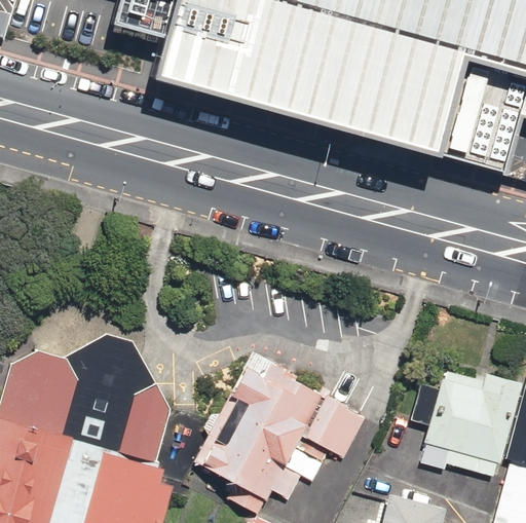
[(525,0),(114,0),(109,23),(158,36),(147,75),(364,137),(429,154),(502,175),(516,126),(519,115),(525,117),(525,0)]
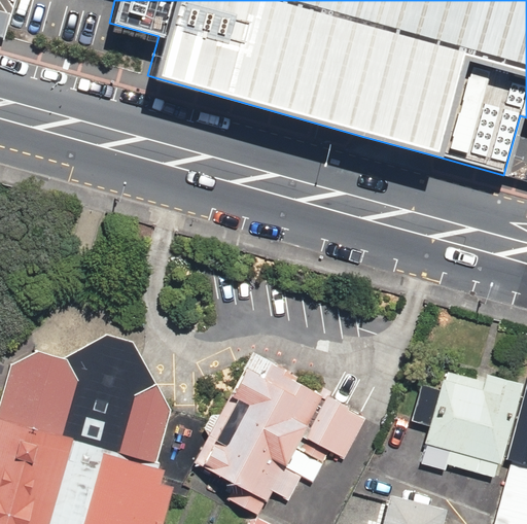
[(0,36),(1,36),(8,12),(0,9),(0,36)]
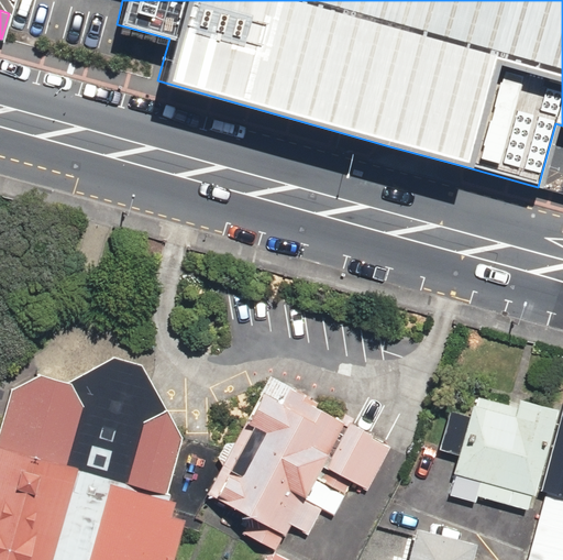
[(83,408),(66,465),(0,448),(0,559),(173,559),(184,523),(170,519),(174,504),(167,503),(169,496),(165,495),(181,439),(142,366),(127,363),(113,360),(67,384),(83,408)]
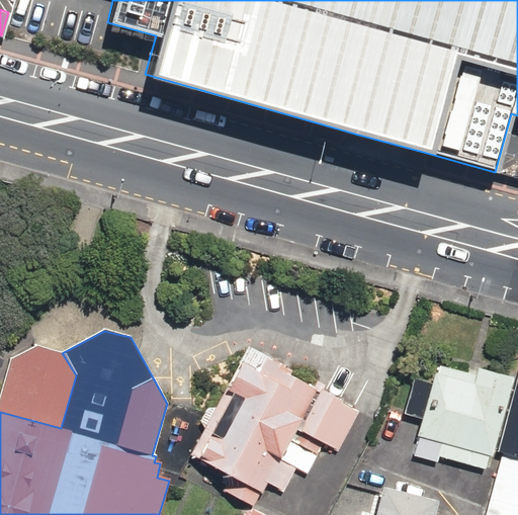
[(323,388),(246,346),(212,408),(205,410),(201,424),(204,431),(190,457),(227,477),(219,494),(254,512),(267,488),(286,498),(298,477),(308,482),(325,449),(297,434),(299,431),(321,392),(323,388)]
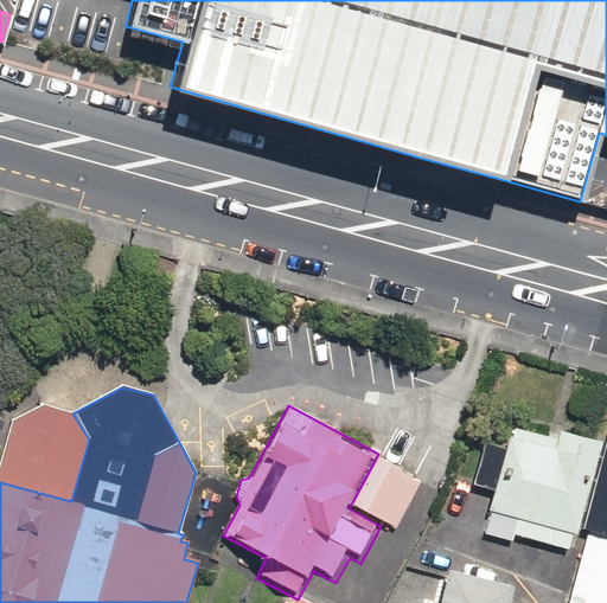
[(12,423),(0,463),(0,482),(71,501),(89,440),(72,414),(40,406),(12,423)]
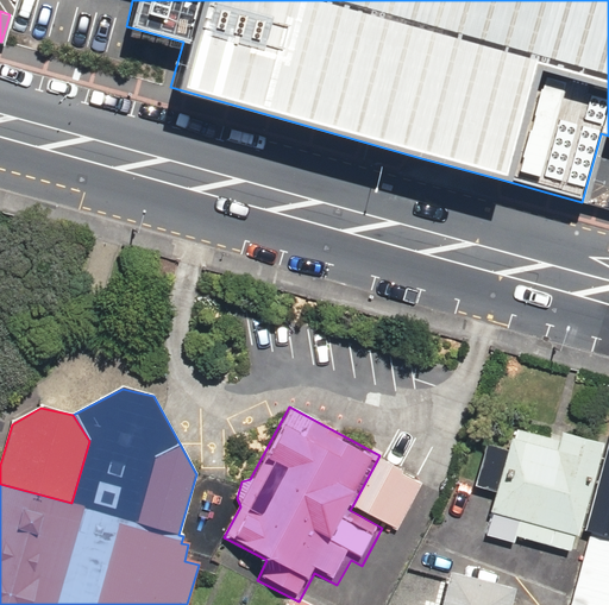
[(514,539),(566,553),(571,535),(579,537),(606,443),(560,430),(557,441),(512,429),(482,537),(512,546),(514,539)]
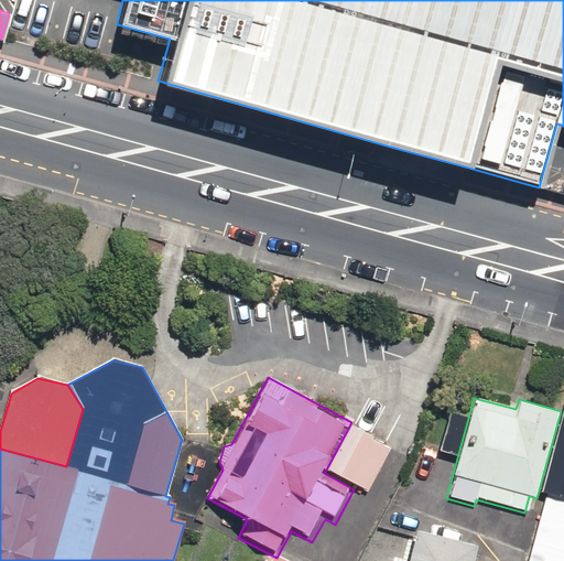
[(396,452),(354,429),(329,471),(372,494),(396,452)]
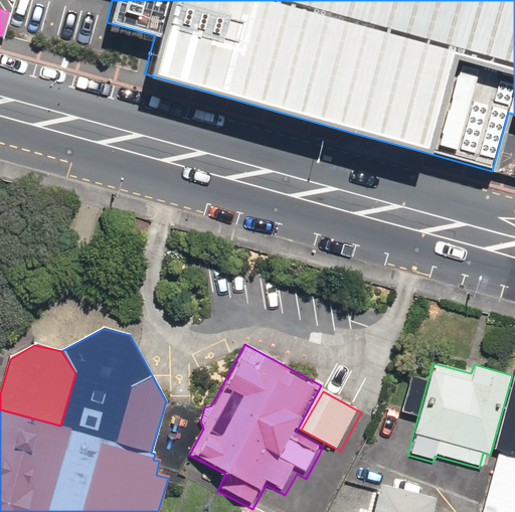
[(514,511),(514,464),(496,460),(484,511),(514,511)]
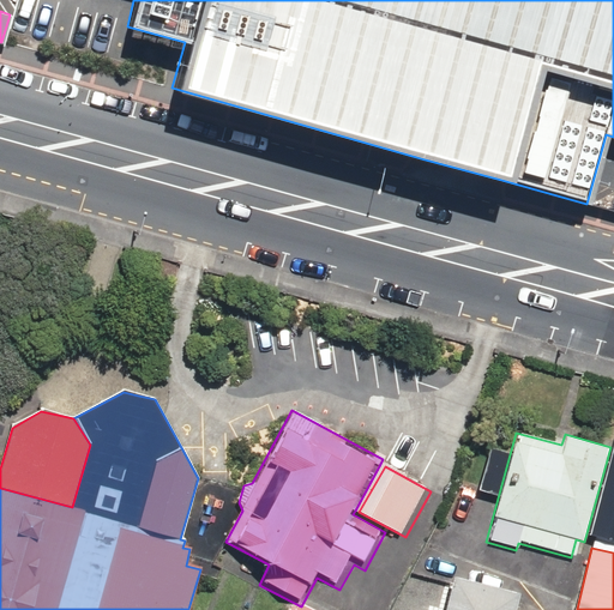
[(523,609),(527,592),(462,578),(455,609),(523,609)]
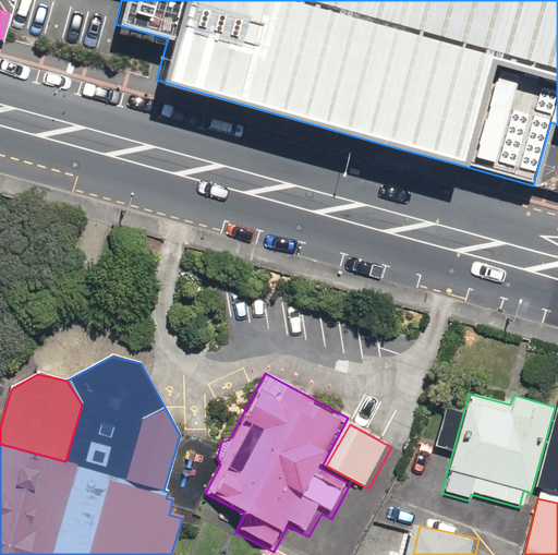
All buildings are outlined.
